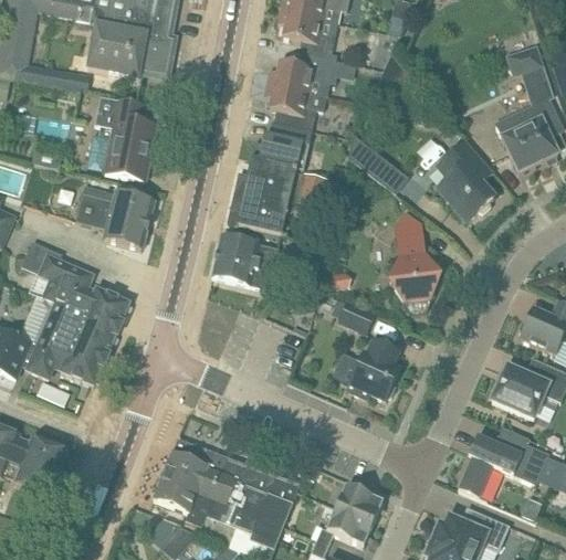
[(9,0),(0,44),(0,76),(87,92),(90,74),(27,63),(38,10),(91,21),(91,22),(96,23),(167,37),(174,0),(9,0)]
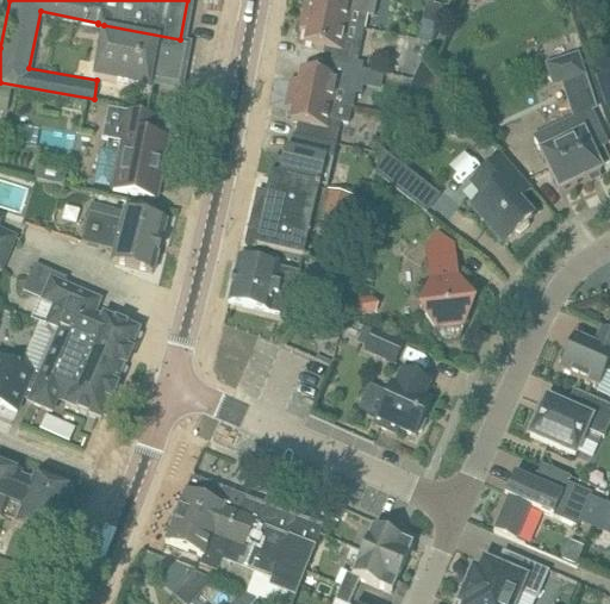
[(305,0),(303,11),(347,20),(349,6),(374,12),(375,0),(305,0)]
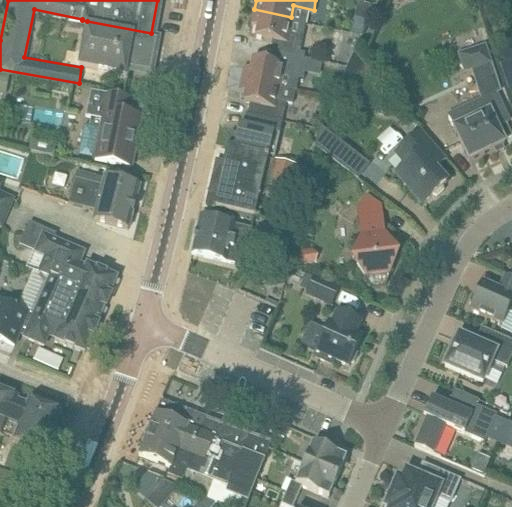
[(357,0),(355,13),(365,15),(366,16),(368,16),(370,3),(357,0)]
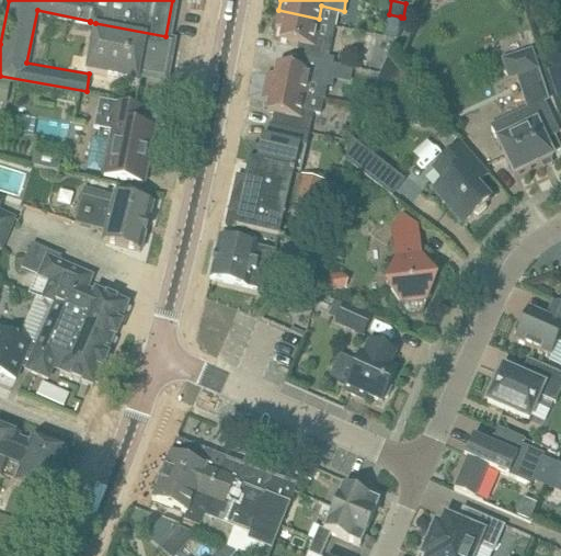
[(316,32),(319,19),(278,10),(275,23),(282,24),(279,35),(298,40),(296,52),(321,57),(325,35),(316,32)]
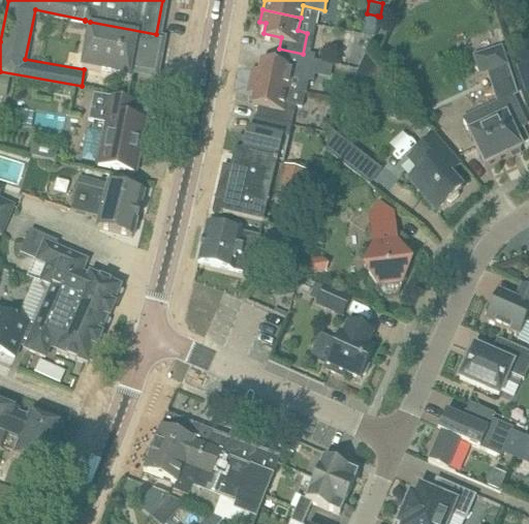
[(130,65),(147,68),(156,63),(161,35),(156,34),(90,22),(82,62),(129,72),(130,65)]
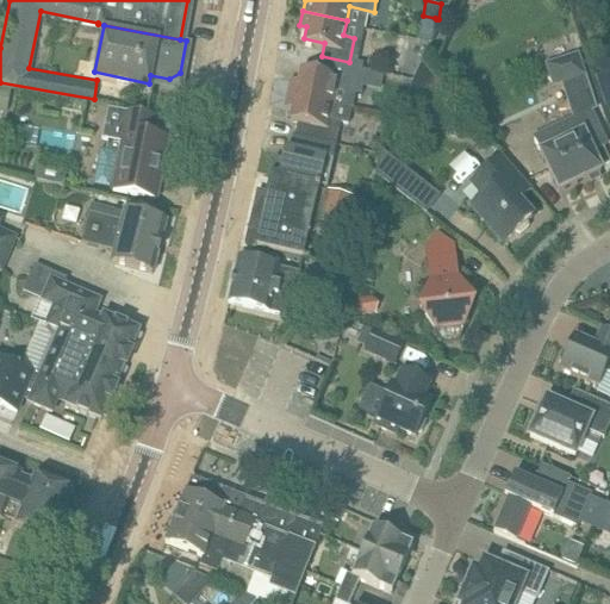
[(609,156),(609,145),(591,106),(597,104),(579,48),(546,58),(554,81),(562,79),(574,112),(574,113),(558,122),(565,136),(540,148),(559,186),(602,166),(599,162),(609,156)]
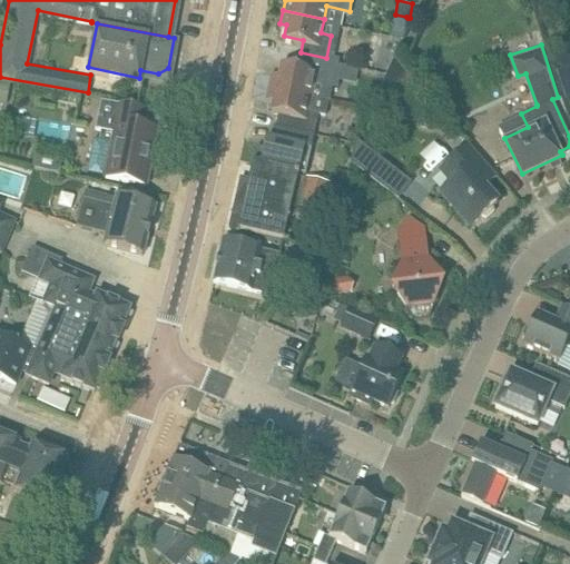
[(326,58),(301,52),(297,65),(281,61),(278,72),(272,71),(269,83),(328,96),(328,95),(331,82),(338,83),(343,61),(326,58)]
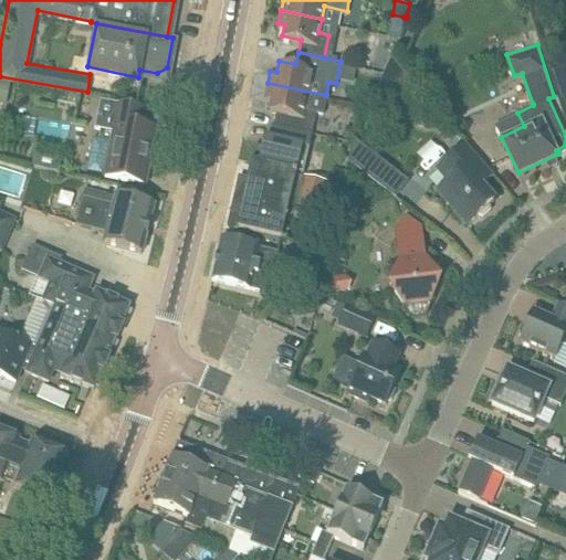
[(398,88),(401,59),(383,56),(379,86),(398,88)]
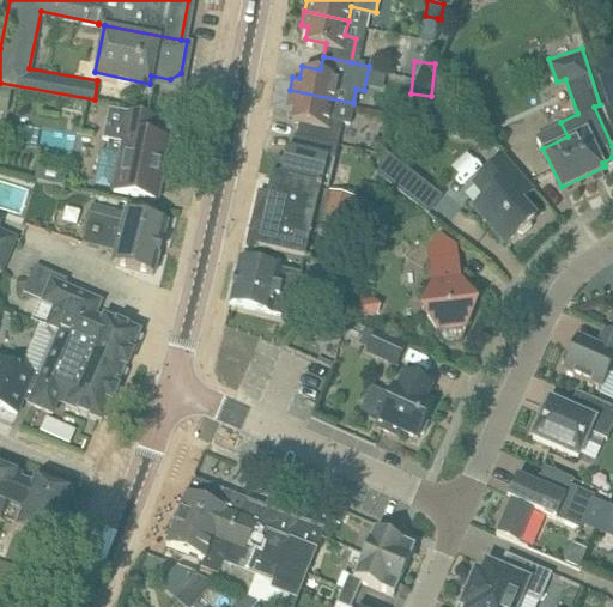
[(612,65),(598,71),(610,107),(612,104),(612,65)]
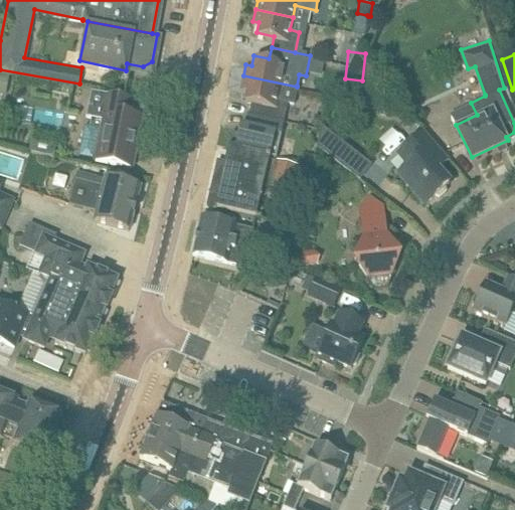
[(297,87),(243,75),(240,88),(246,89),(244,99),(251,100),(248,111),(284,118),(288,99),(294,100),(297,87)]
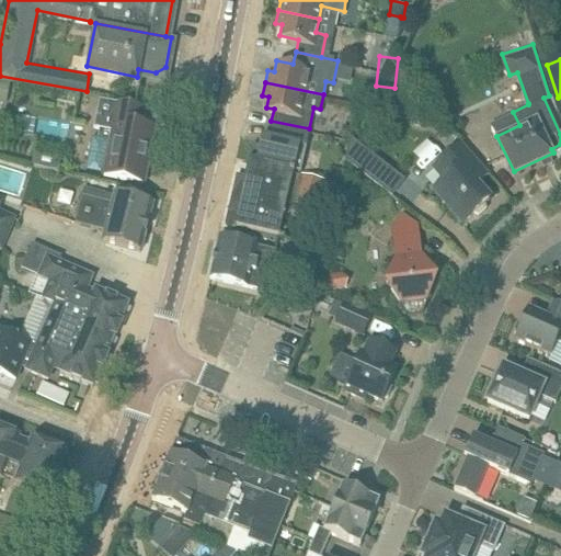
[(144,103),(114,98),(100,94),(94,122),(100,123),(98,133),(93,132),(87,165),(105,168),(104,171),(144,178),(155,123),(140,120),(144,103)]
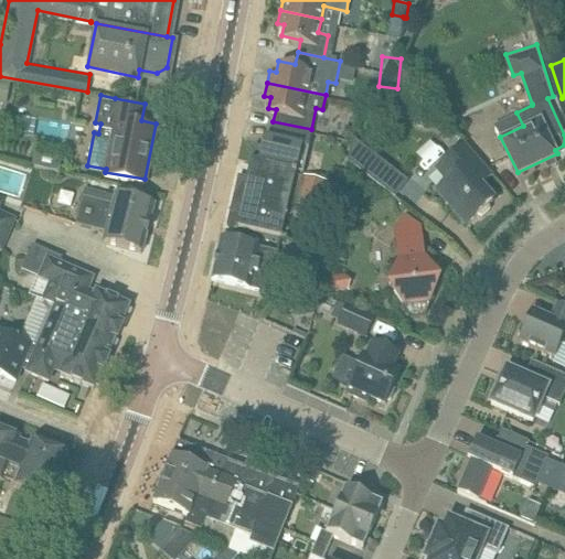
[(285,124),(273,121),(272,121),(269,133),(264,132),(260,148),(253,147),(251,158),(302,170),(302,169),(311,129),(285,124)]
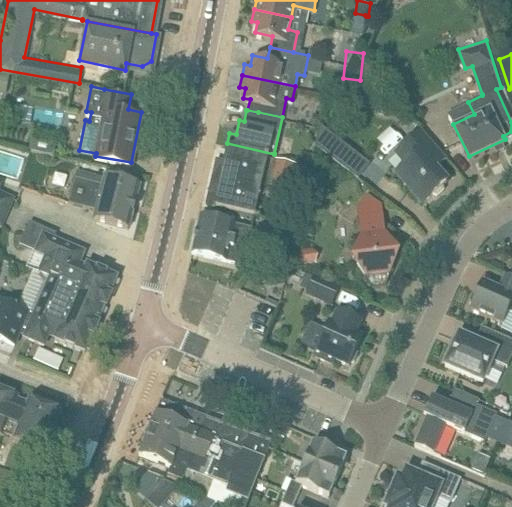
[(325,125),(313,137),(353,174),(365,161),(325,125)]
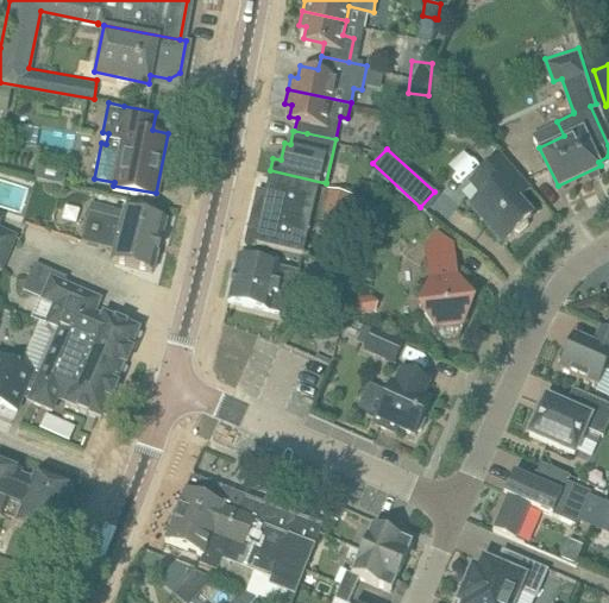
[(532,184),(510,161),(501,150),(471,177),(483,192),(471,202),(503,238),(532,213),(518,196),(532,184)]
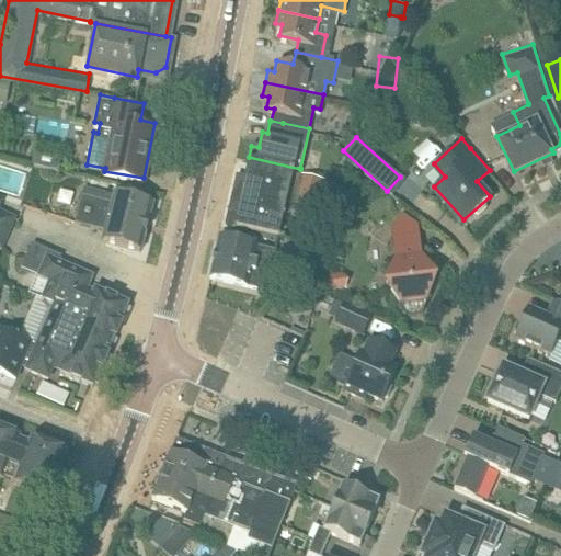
[(300,169),(249,157),(233,224),(278,234),(284,213),(293,170),(294,168),(300,169)]
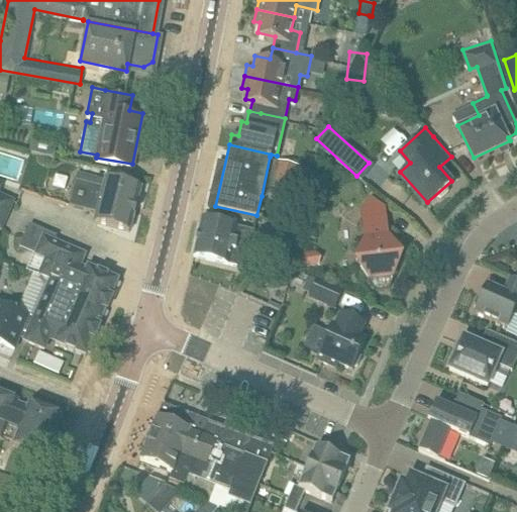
[(279,159),(270,157),(262,196),(270,192),(293,197),(300,163),(279,158),(279,159)]
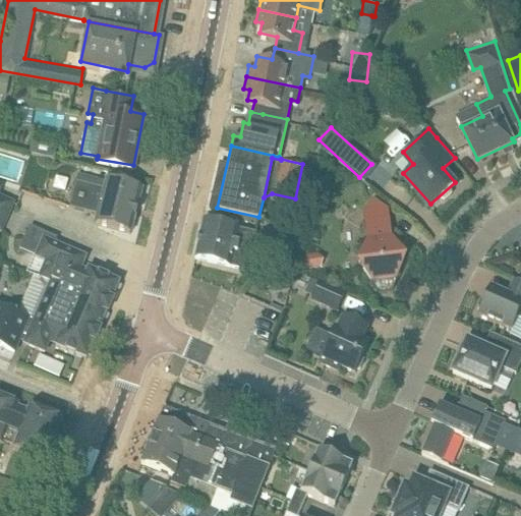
[(142,185),(122,180),(106,176),(104,185),(76,178),(70,204),(98,211),(95,220),(131,229),(142,185)]
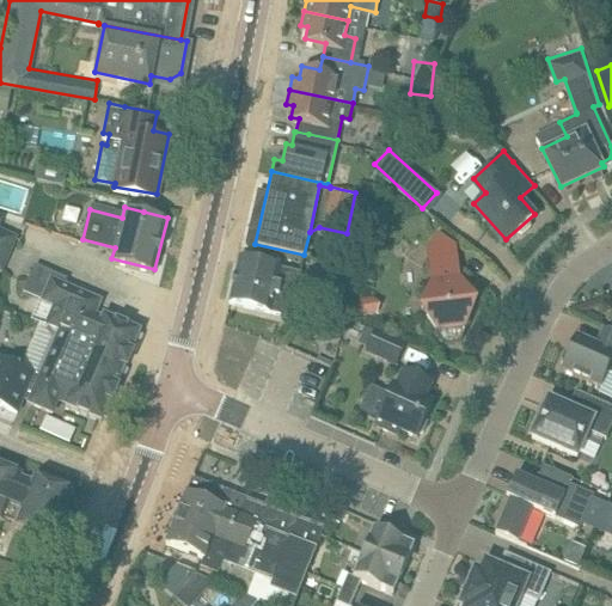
[(0,268),(1,269),(17,232),(0,225),(0,268)]
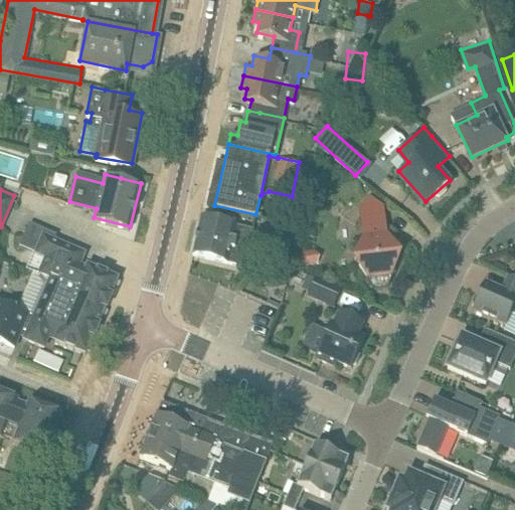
[(386,232),(382,202),(369,193),(360,205),(366,242),(351,260),(368,274),(366,275),(372,283),(388,282),(392,272),(391,271),(399,250),(386,232)]
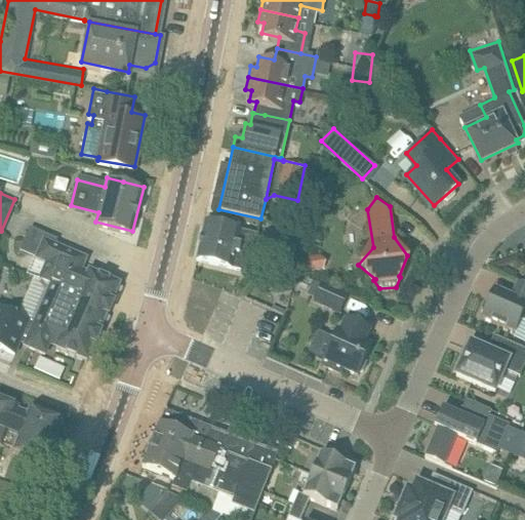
[(258,231),(215,221),(205,218),(197,256),(249,269),(254,249),(258,231)]
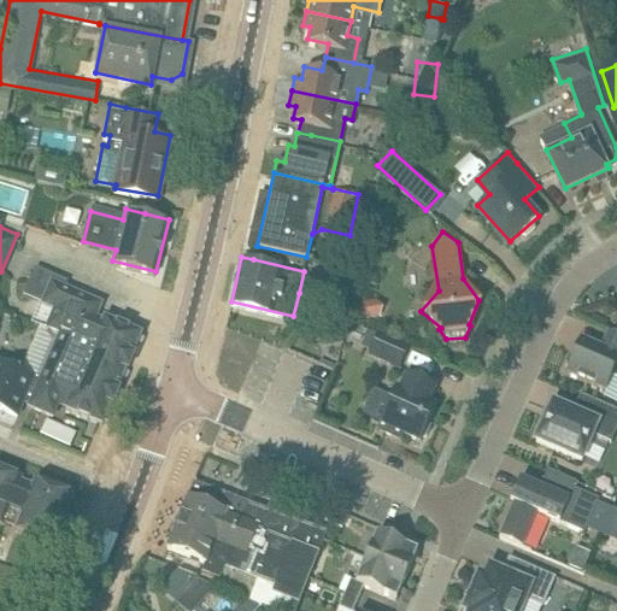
[(121,375),(141,329),(105,315),(104,317),(95,313),(101,299),(65,283),(68,277),(35,263),(23,291),(56,304),(47,322),(62,328),(63,328),(94,341),(87,359),(121,375)]
